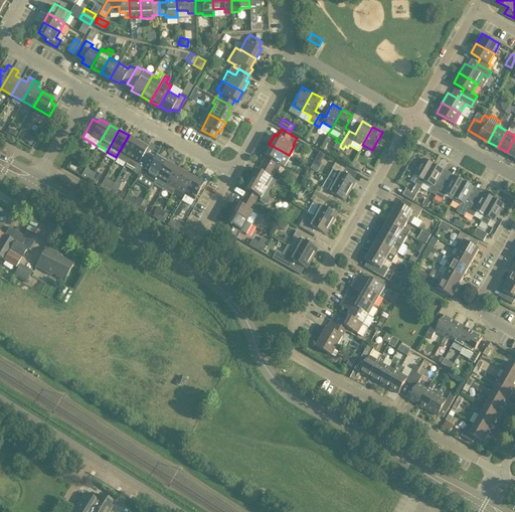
[(35,137),(28,133),(24,139),(31,143),(35,137)]
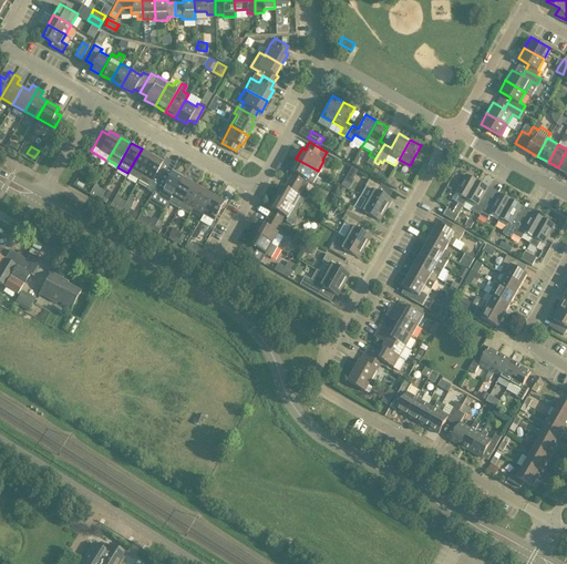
[(142,149),(127,173),(138,178),(152,155),(142,149)]
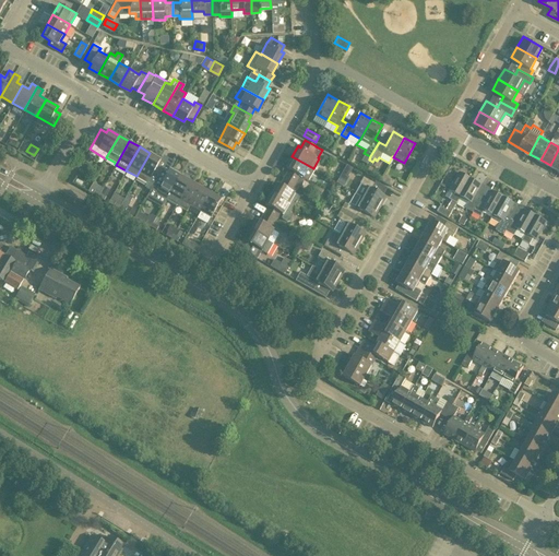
[(156,166),(161,158),(150,153),(137,176),(146,181),(144,186),(150,189),(162,168),(156,166)]
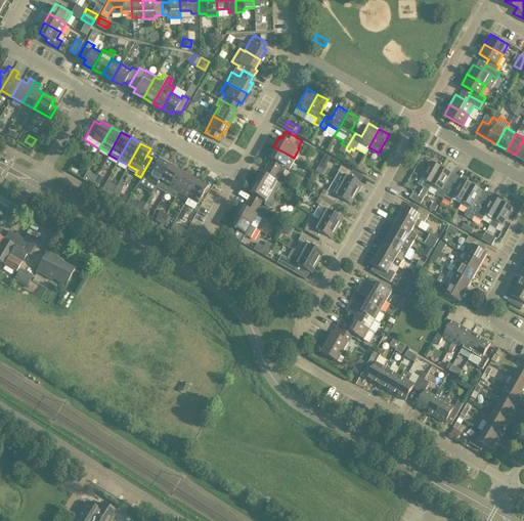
[(286,167),(288,168),(294,158),(273,146),(268,157),(270,158),(266,165),(279,172),(281,173),(286,167)]
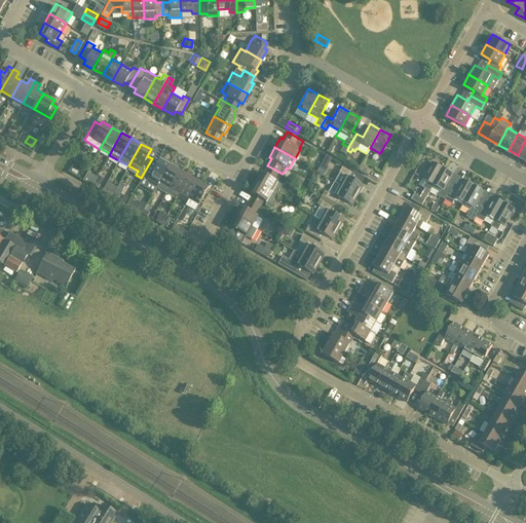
[(80,160),(84,153),(79,150),(75,157),(80,160)]
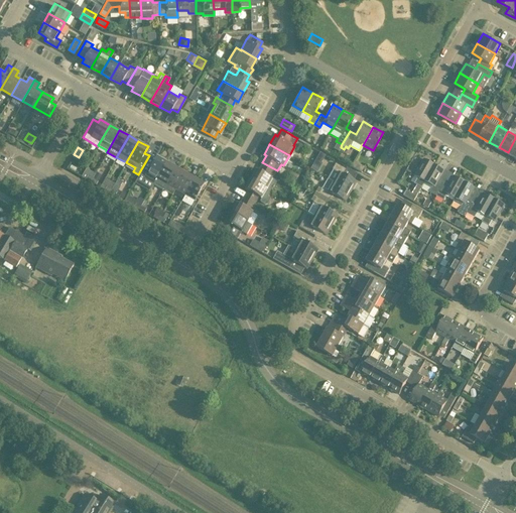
[(319,150),(315,157),(321,161),(326,153),(319,150)]
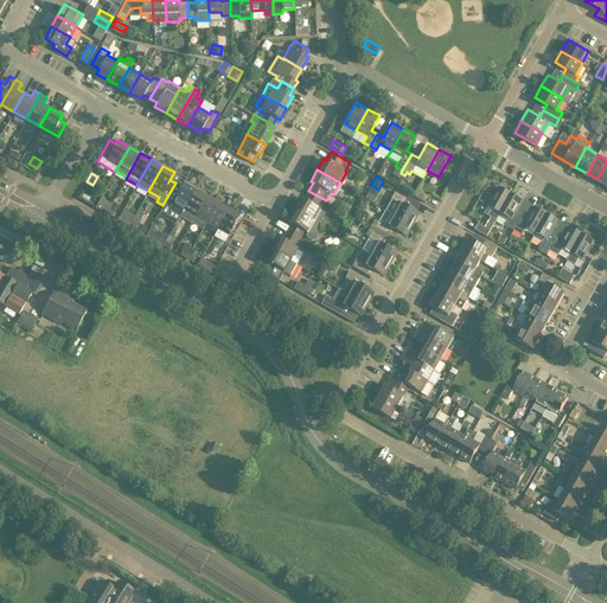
[(176,183),(163,205),(180,215),(195,190),(184,183),(181,186),(176,183)]
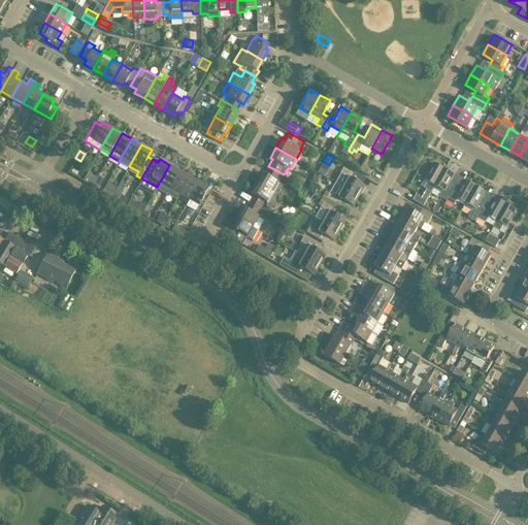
[(431,190),(433,187),(444,166),(434,161),(424,177),(428,179),(424,186),(431,190)]
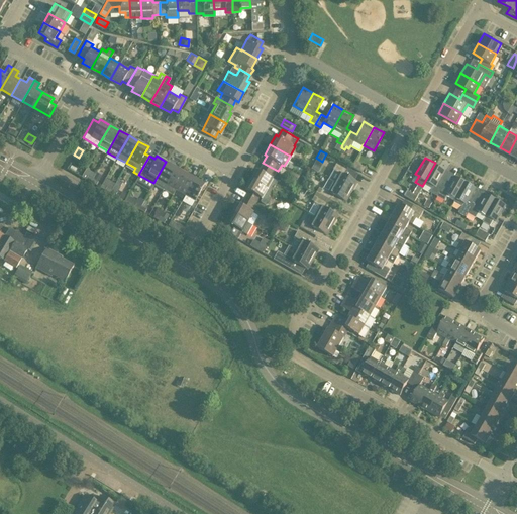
[(362,171),(365,166),(354,160),(351,165),(362,171)]
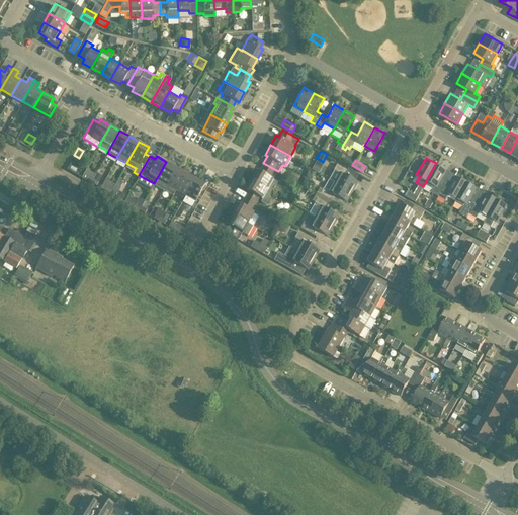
[(166,162),(154,183),(163,189),(176,167),(166,162)]
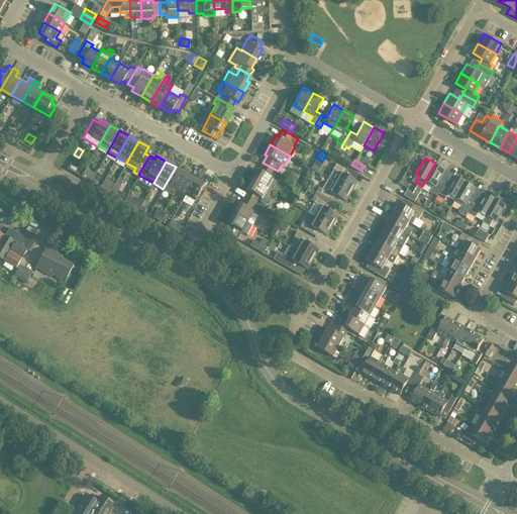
[(332,168),(339,172),(333,181),(351,191),(356,181),(343,173),(346,168),(335,162),(332,168)]
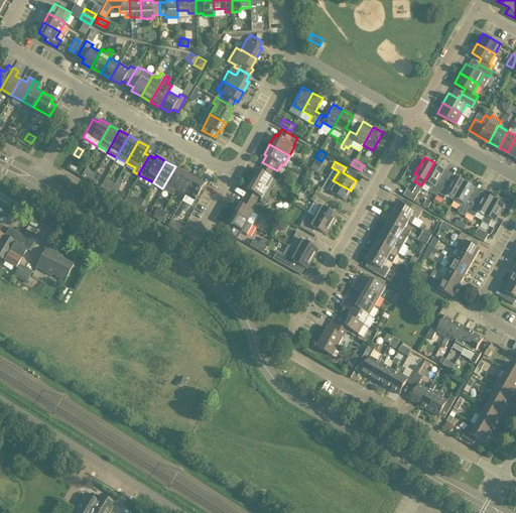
[(276,179),(271,176),(275,169),(262,162),(258,169),(256,168),(250,177),(270,189),(276,179)]
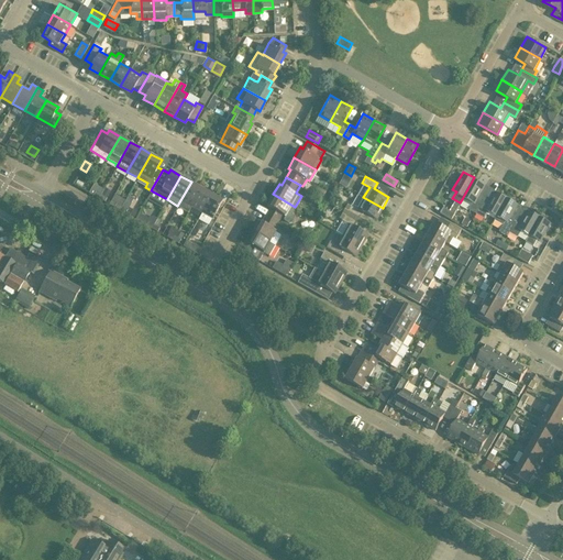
[(462,199),(470,204),(468,207),(476,212),(489,189),(484,186),(485,184),(474,177),(462,199)]
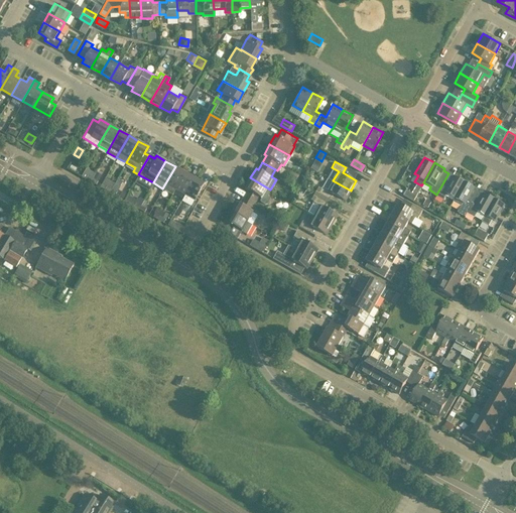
[(171,194),(175,187),(184,171),(175,166),(162,188),(171,194)]
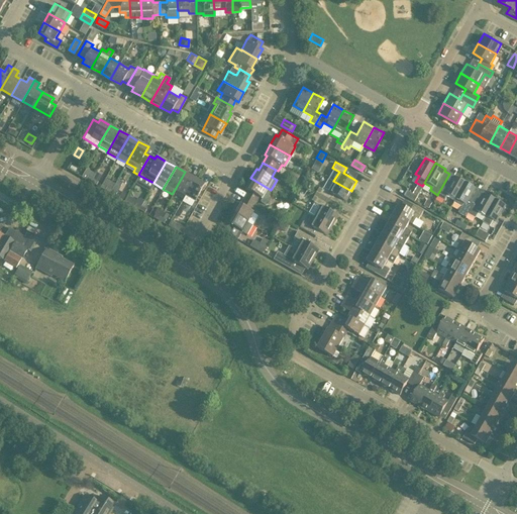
[(292,170),(288,177),(295,181),(299,174),(292,170)]
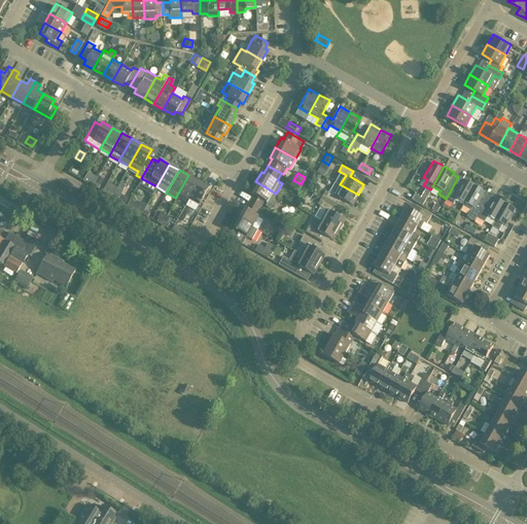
[(188,198),(198,181),(188,175),(179,191),(188,198)]
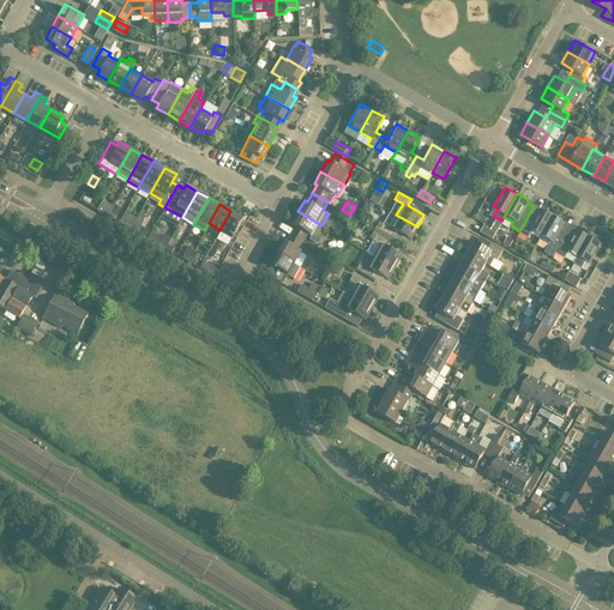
[(541,234),(553,213),(541,207),(539,210),(534,206),(519,231),(529,236),(533,229),(541,234)]
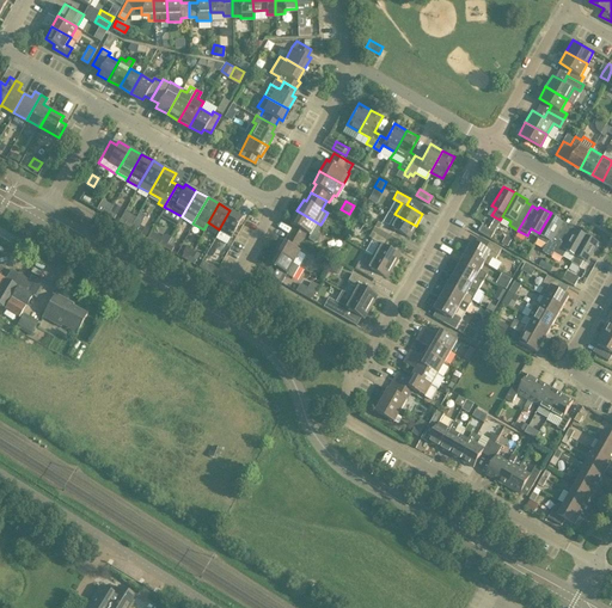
[(230,210),(219,229),(231,235),(242,216),(230,210)]
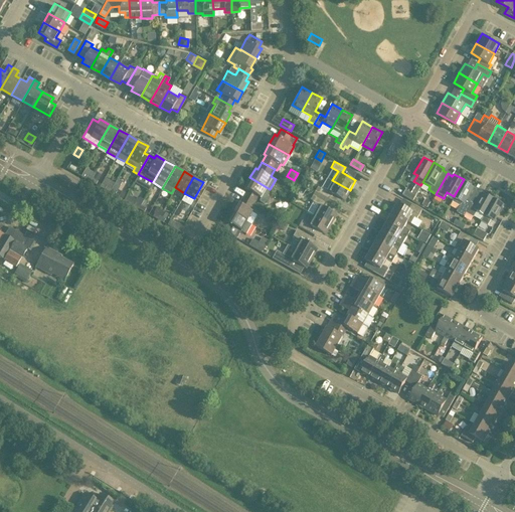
[(258,194),(261,196),(259,199),(260,200),(264,203),(267,202),(269,197),(269,195),(267,195),(270,189),(249,177),(244,187),(246,188),(242,195),(253,201),(258,194)]
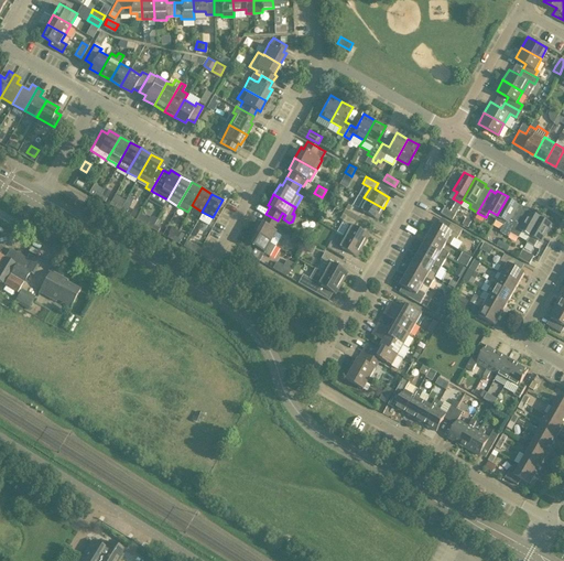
[(357,194),(353,203),(351,203),(347,209),(359,216),(362,211),(377,218),(383,208),(364,197),(357,194)]
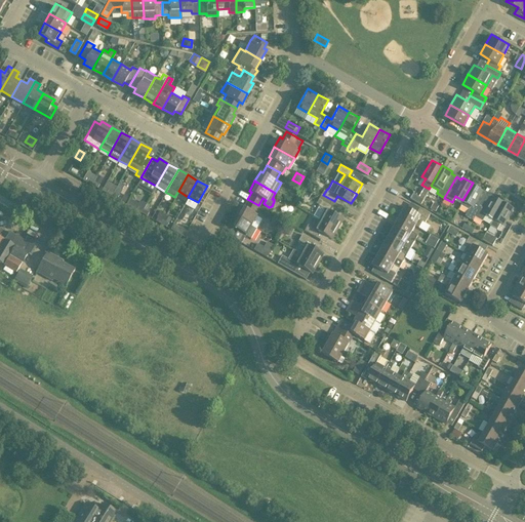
[(114,191),(119,194),(124,184),(119,182),(116,186),(114,191)]
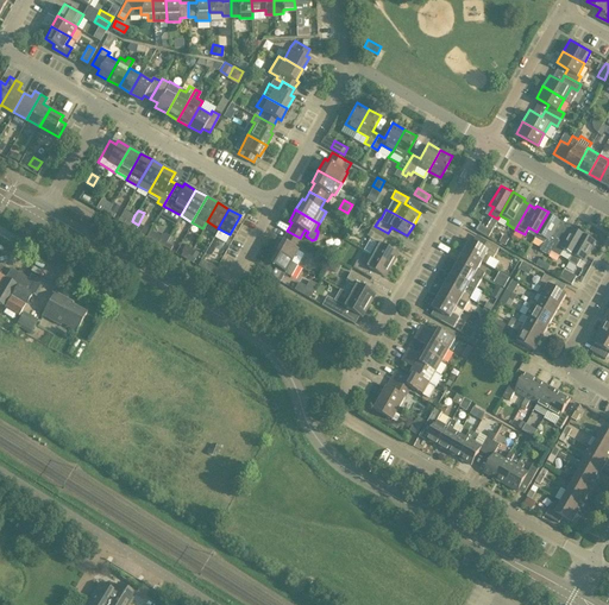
[(550,253),(551,250),(565,225),(559,221),(560,219),(548,212),(537,232),(535,235),(544,240),(540,247),(550,253)]
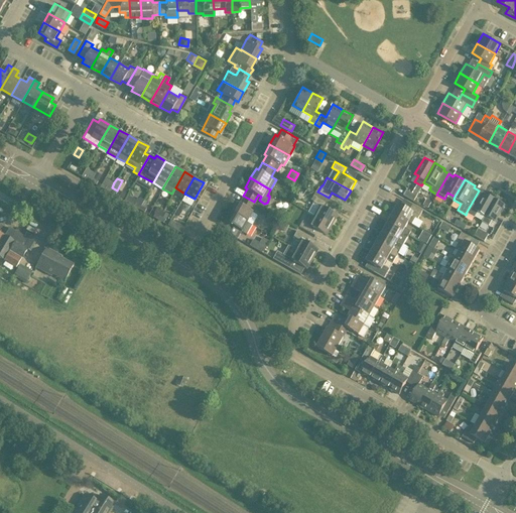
[(414,200),(417,194),(406,187),(403,194),(414,200)]
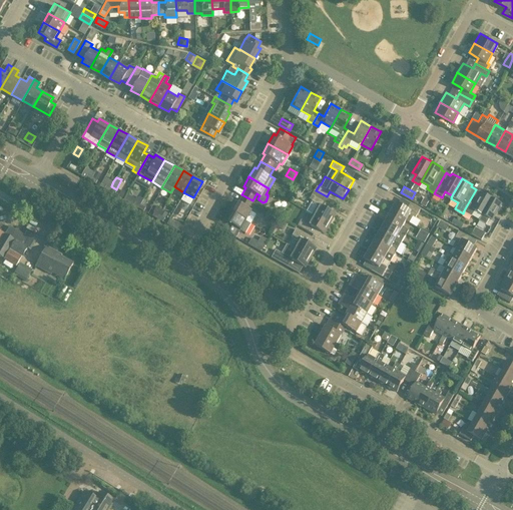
[(122,188),(118,195),(123,198),(127,192),(127,191),(122,188)]
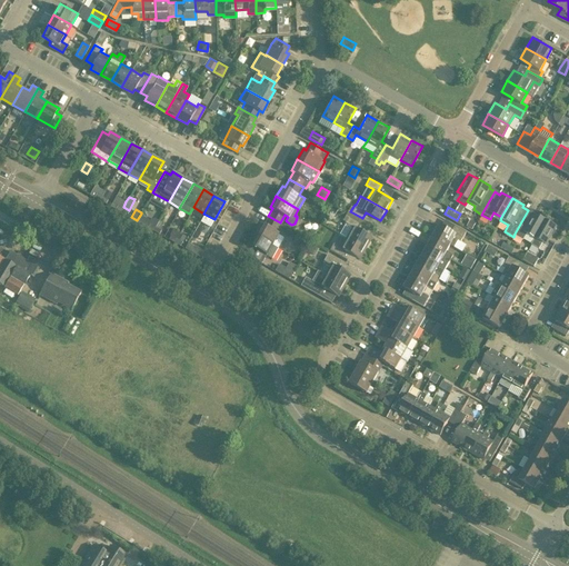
[(527,231),(535,236),(546,217),(535,211),(532,214),(528,210),(515,234),(522,238),(527,231)]
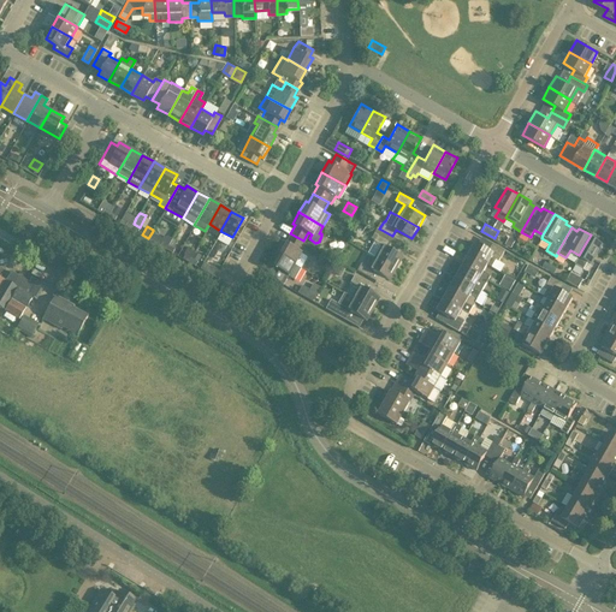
[(301,251),(298,249),(303,241),(290,233),(285,242),(283,241),(276,253),(301,266),(306,256),(301,253),(301,251)]
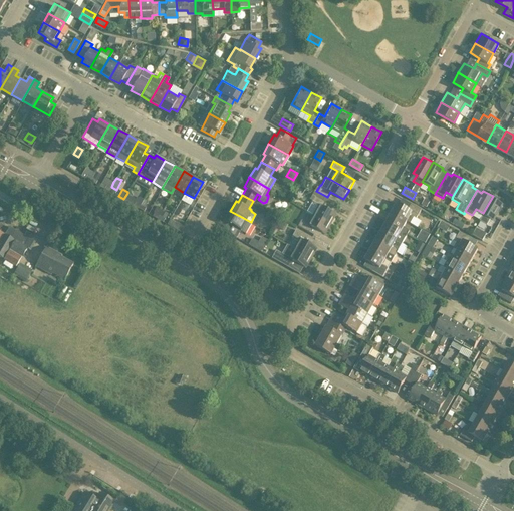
[(335,213),(322,206),(325,200),(314,195),(311,200),(317,204),(312,213),(330,223),(335,213)]
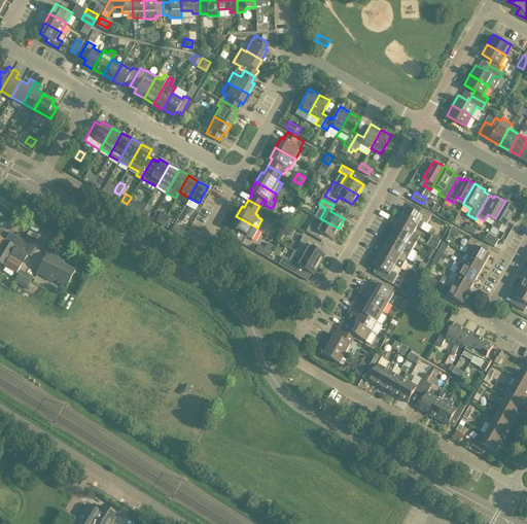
[(502,231),(505,224),(516,207),(505,201),(495,218),(491,224),(502,231)]
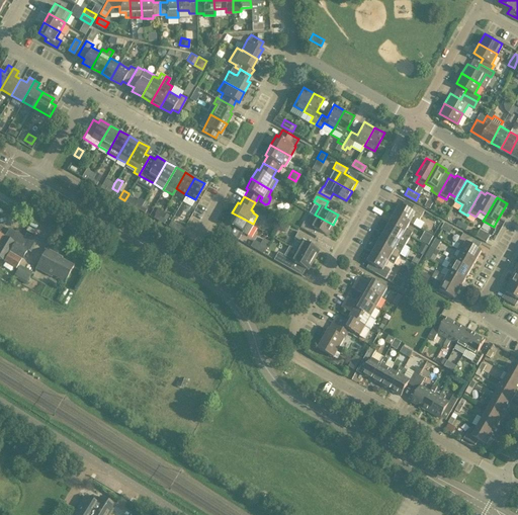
[(410,221),(421,228),(424,221),(419,219),(424,209),(414,203),(411,208),(401,202),(395,212),(410,221)]
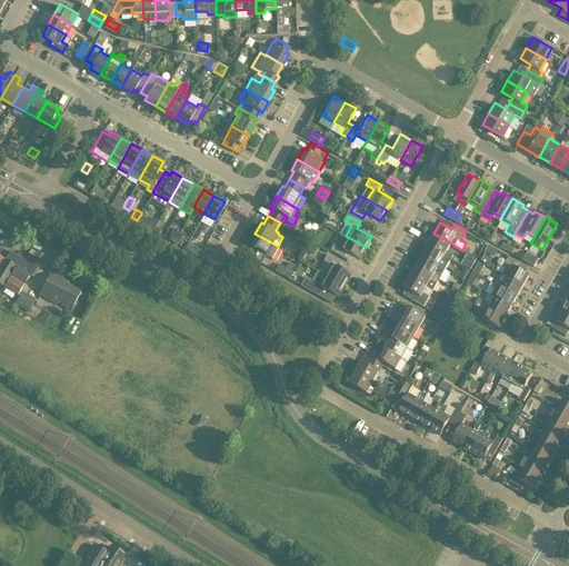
[(247,254),(261,261),(266,254),(271,257),(278,246),(255,234),(249,244),(251,246),(247,254)]
